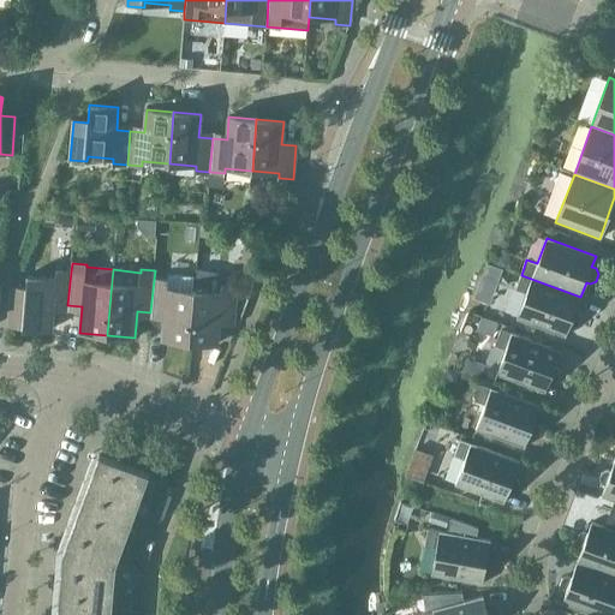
[(54,304),(67,305),(71,272),(57,270),(55,279),(28,276),(27,290),(12,288),(9,327),(52,330),(54,304)]
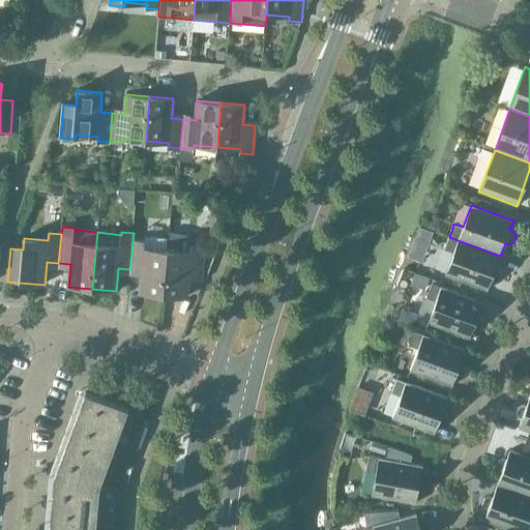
[(500,256),(449,237),(444,249),(453,254),(445,275),(488,291),(491,282),(494,283),(499,281),(501,274),(499,269),(496,268),(500,256)]
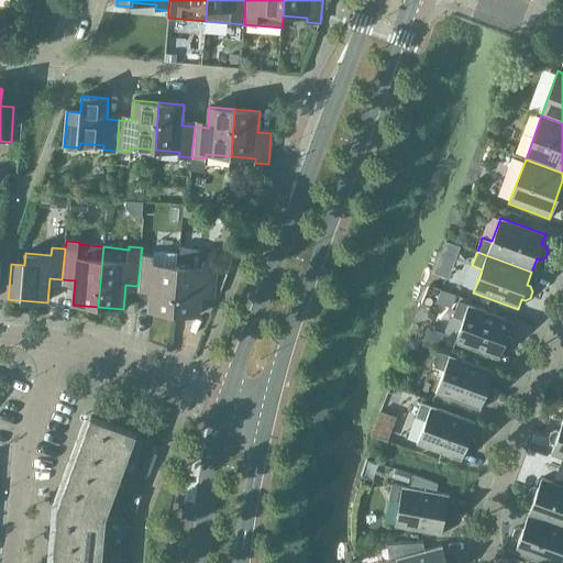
[(154,257),(141,256),(138,286),(151,287),(148,311),(174,313),(178,264),(154,262),(154,257)]
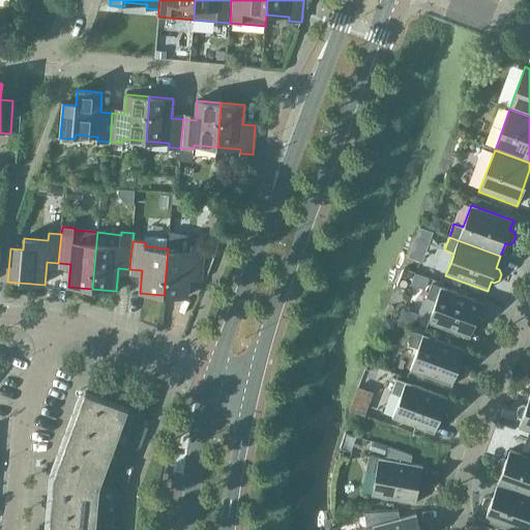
[(168,248),(164,295),(187,297),(189,274),(202,275),(204,247),(192,245),(190,251),(168,248)]
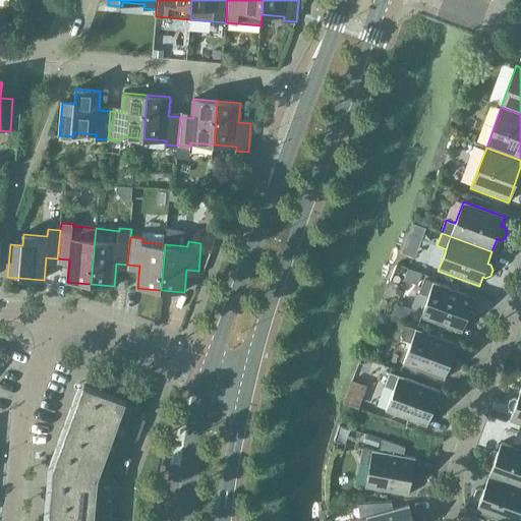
[(475,316),(473,311),(470,310),(475,297),(424,279),(419,292),(428,296),(420,317),(462,333),(465,324),(468,325),(473,323),(475,316)]
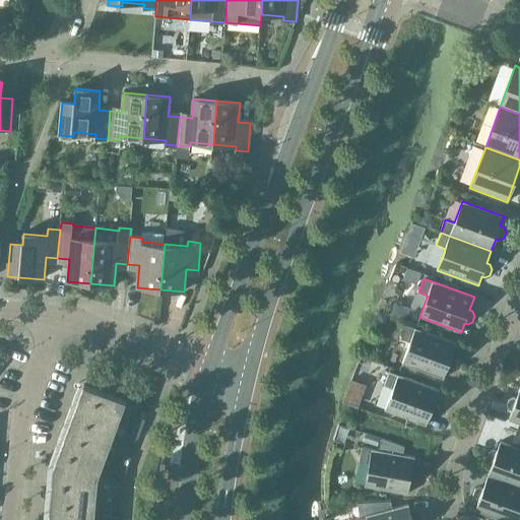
[(402,364),(444,379),(447,370),(450,371),(455,369),(457,363),(455,358),(452,356),(457,343),(406,325),(401,338),(410,342),(402,364)]
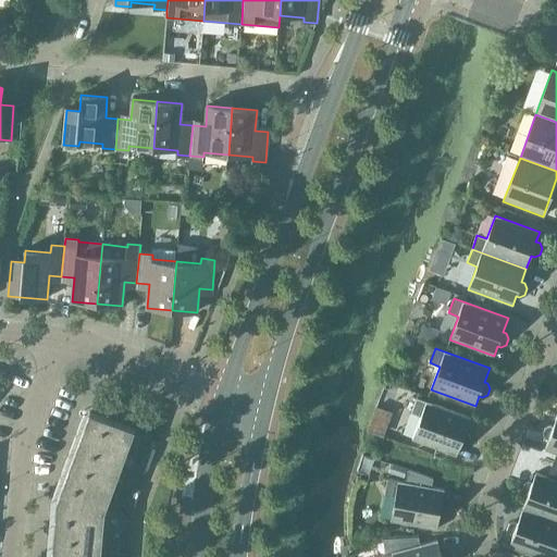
[(460,446),(463,447),(469,445),(471,438),(469,434),(466,432),(470,418),(417,398),(411,413),(421,417),(412,440),(457,456),(460,446)]
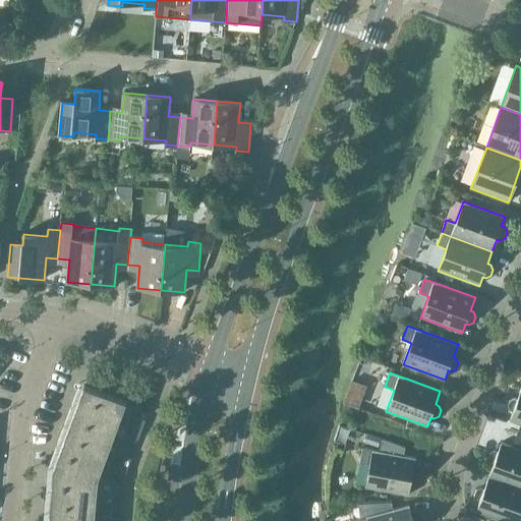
[(54,467),(49,520),(119,520),(119,518),(96,516),(99,477),(126,402),(84,386),(54,467)]
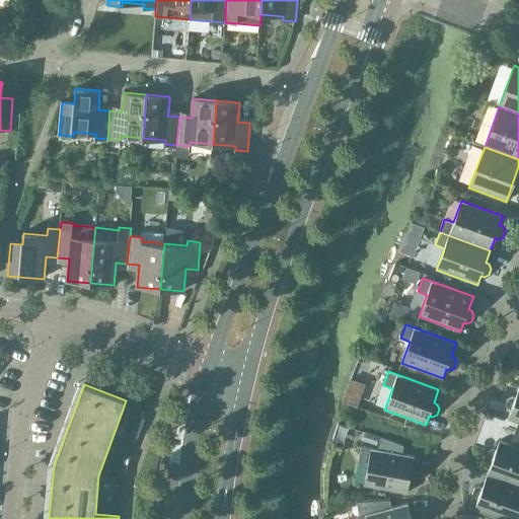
[(518,384),(515,396),(511,395),(507,398),(505,404),(507,409),(510,410),(507,419),(518,423),(518,431),(518,435),(518,384)]
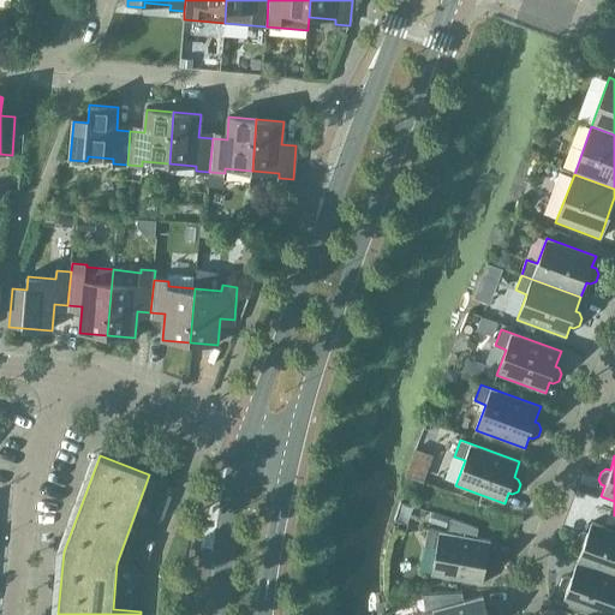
[(155,518),(163,520),(172,496),(163,494),(155,518)]
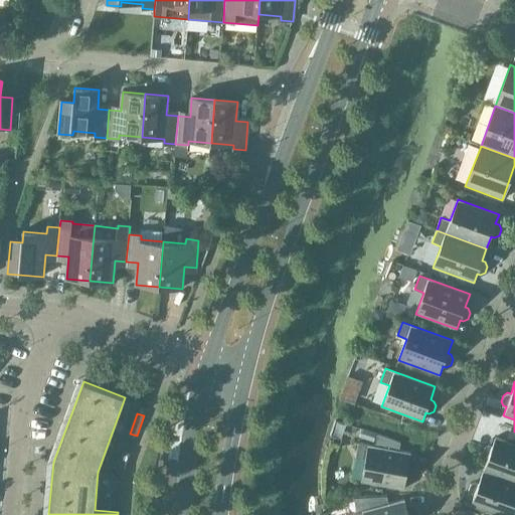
[(487,459),(482,471),(514,483),(514,432),(510,443),(495,437),(492,446),(488,445),(484,447),(482,453),(483,458),(487,459)]
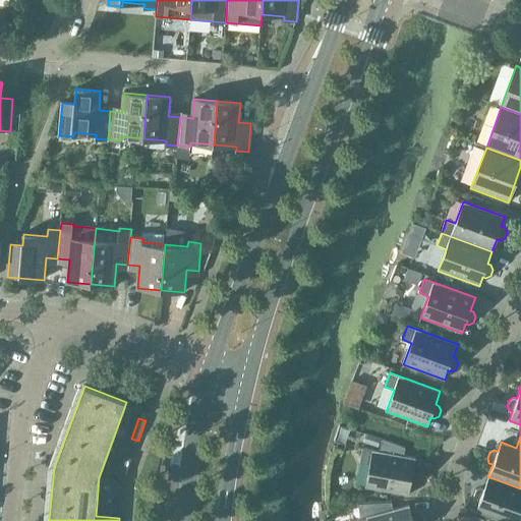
[(365,487),(409,496),(410,485),(414,486),(418,483),(419,477),(416,473),(413,472),(415,458),(362,449),(360,463),(369,465),(365,487)]
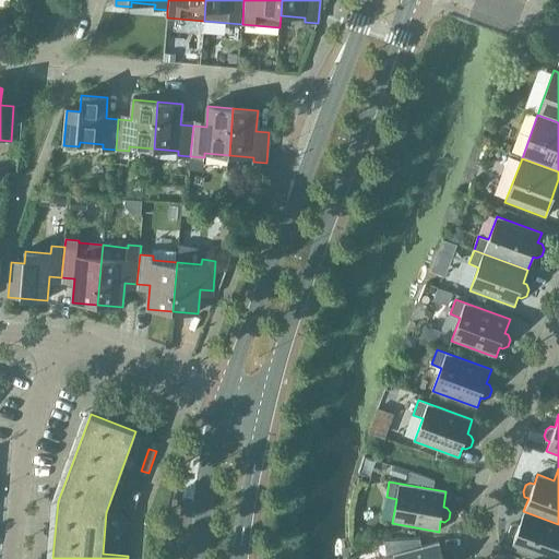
[(126,512),(132,514),(141,492),(133,490),(126,512)]
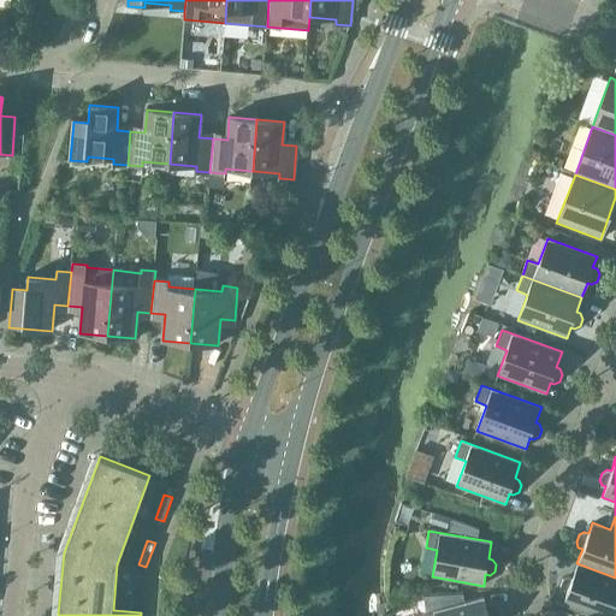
[(615,578),(576,563),(572,578),(568,576),(563,579),(560,587),(562,592),(567,593),(563,604),(594,615),(612,615),(615,610),(615,578)]
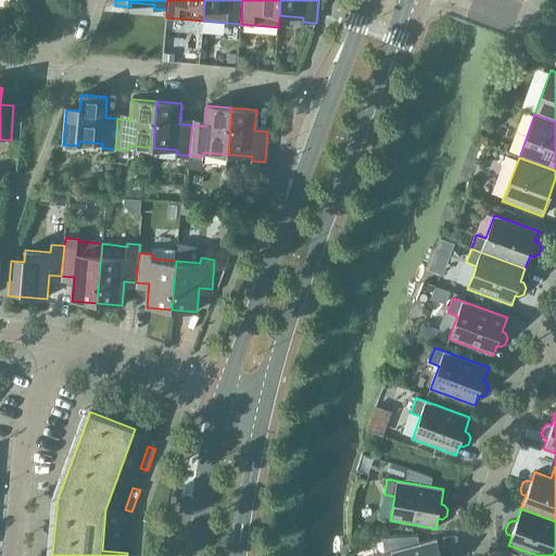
[(121,542),(128,542),(130,519),(123,519),(121,542)]
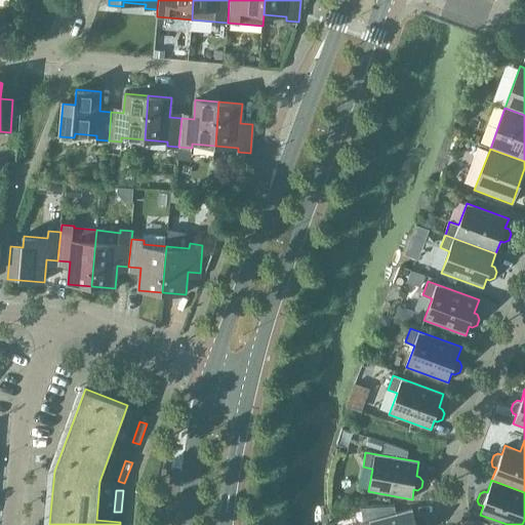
[(423,524),(425,524),(419,522),(416,523),(412,509),(360,523),(360,524),(423,524)]
